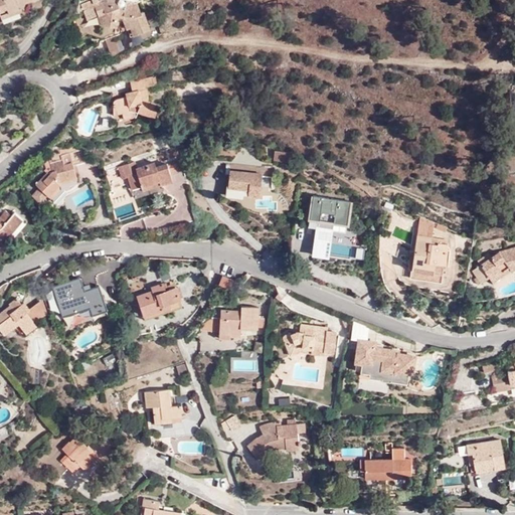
[(0,0),(0,14),(19,7),(19,5),(17,2),(21,0),(22,0),(23,1),(25,0),(0,0)]
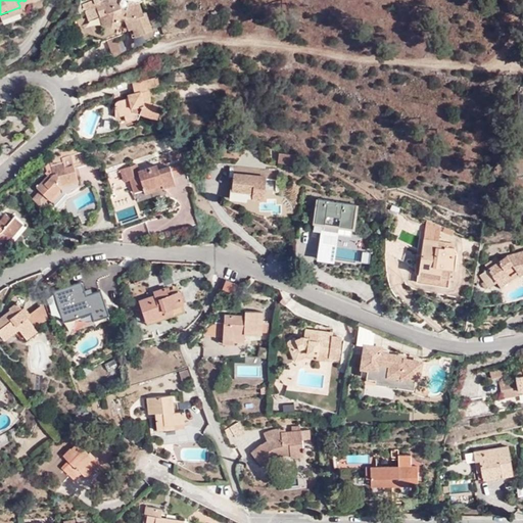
[(125,22),(128,30),(138,25),(141,32),(152,28),(145,11),(143,12),(137,0),(127,0),(127,6),(120,4),(117,0),(107,0),(96,4),(94,0),(92,0),(83,4),(87,13),(97,9),(100,16),(105,14),(104,26),(119,27),(120,17),(125,18),(125,22)]
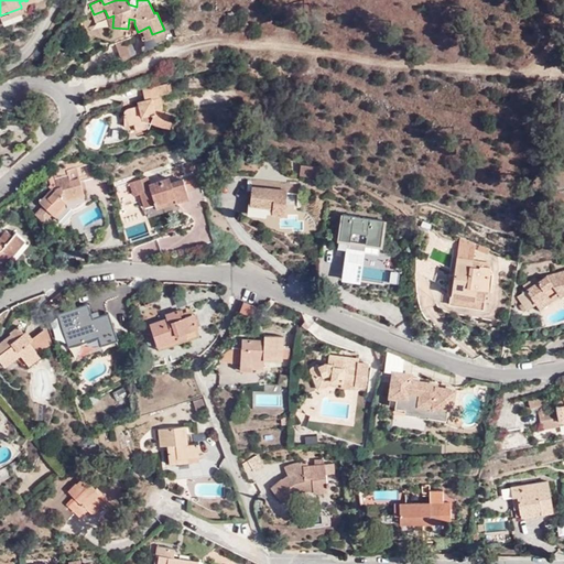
[(21,8),(0,15),(1,20),(23,11),(21,8)]
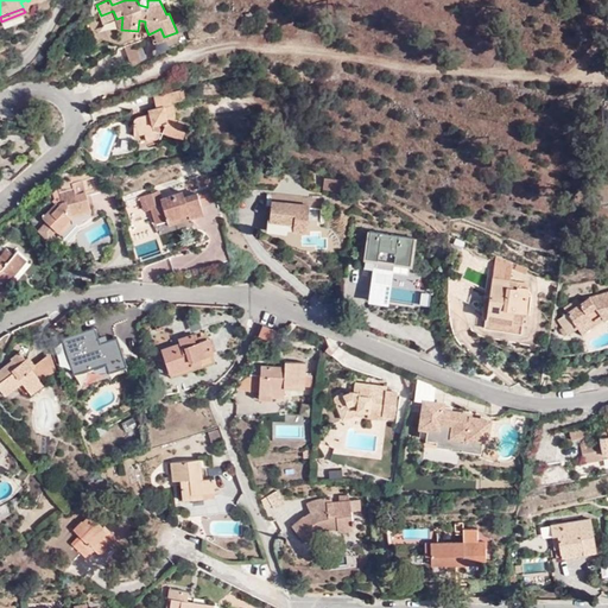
[(160,29),(149,35),(152,42),(164,37),(160,29)]
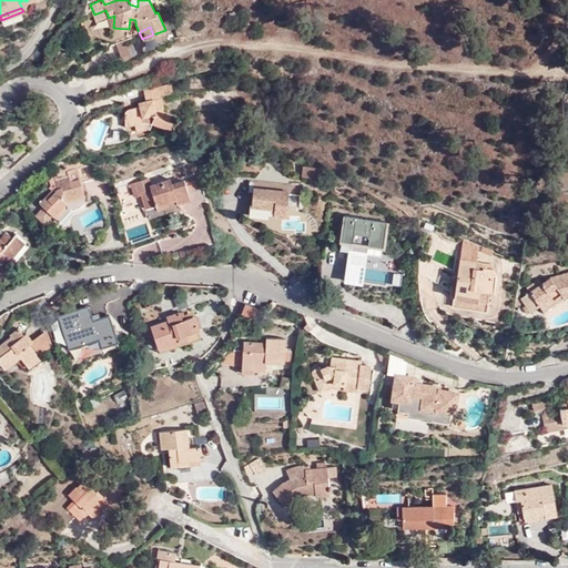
[(162,40),(174,38),(172,29),(160,32),(162,40)]
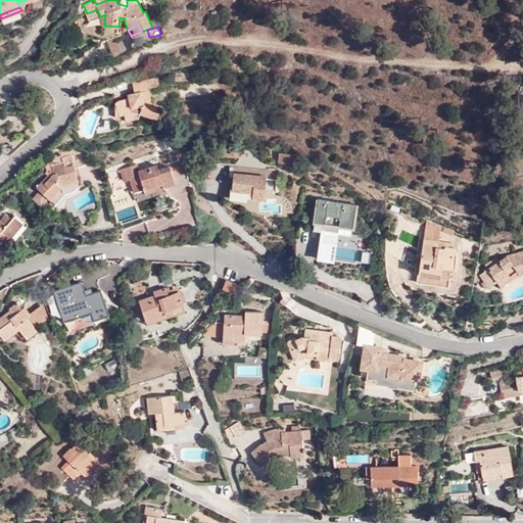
[(142,34),(132,37),(134,44),(144,42),(142,34)]
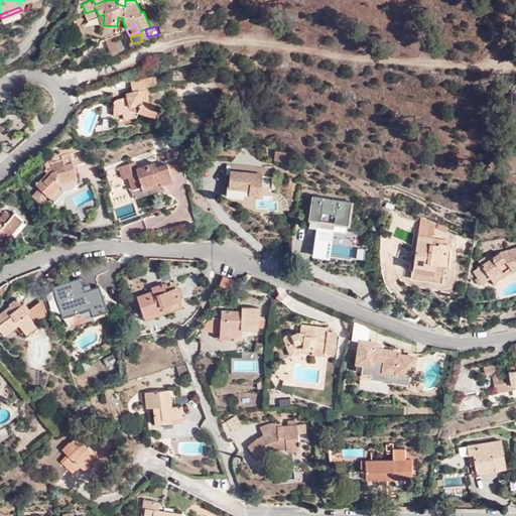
[(119,34),(104,40),(109,54),(124,48),(119,34)]
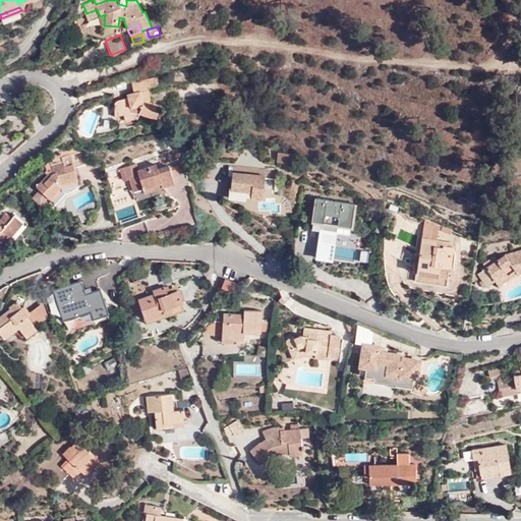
[(114,116),(124,113),(134,111),(139,112),(156,119),(161,106),(151,101),(152,98),(149,85),(157,83),(155,75),(147,77),(146,75),(132,78),(133,82),(131,83),(133,92),(127,93),(127,98),(120,99),(115,103),(114,116)]
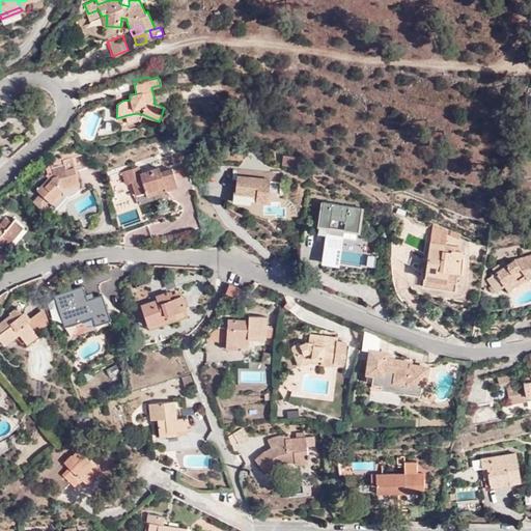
[(137,113),(127,115),(129,122),(139,119),(142,114),(137,113)]
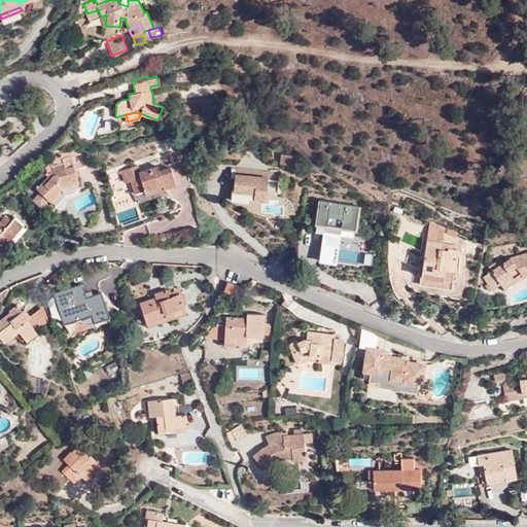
[(297,165),(299,155),(282,153),(281,163),(297,165)]
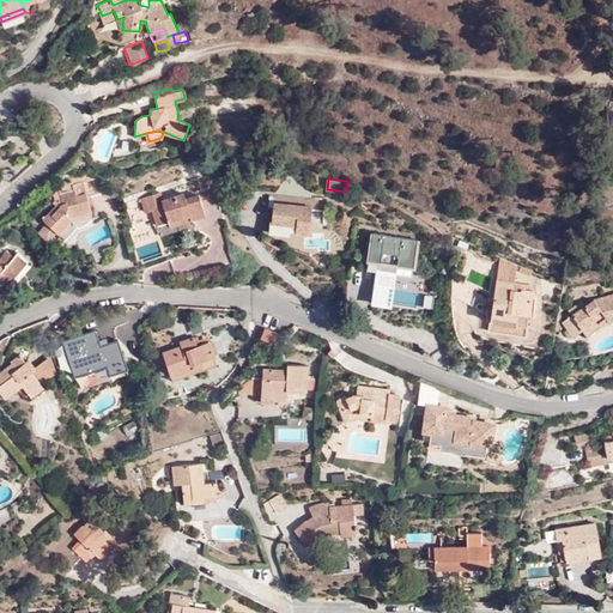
[(76,190),(77,195),(86,193),(85,183),(74,186),(76,190)]
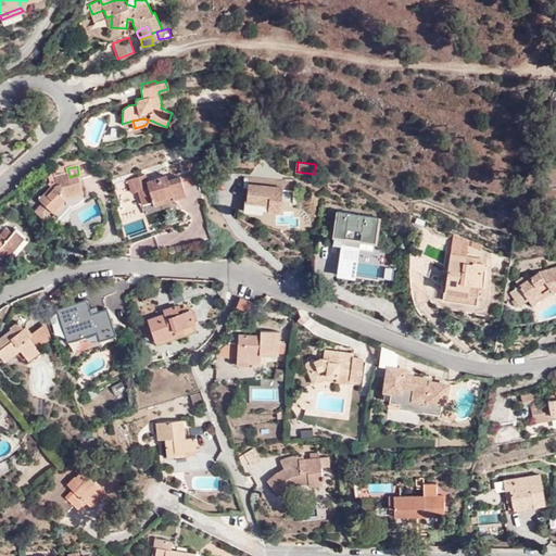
[(184,189),(198,185),(196,172),(179,176),(184,189)]
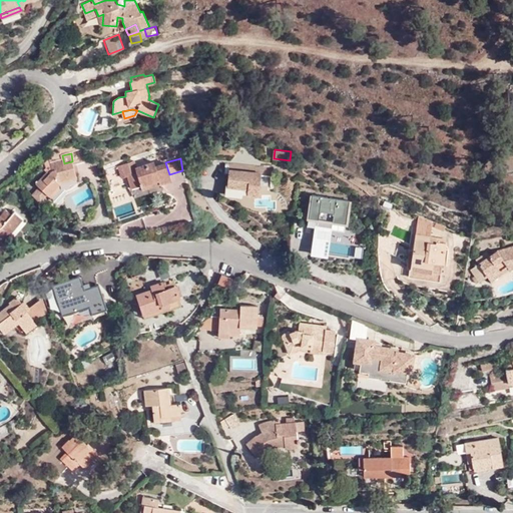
[(64,163),(63,159),(49,162),(50,167),(36,182),(51,196),(61,185),(60,182),(77,177),(74,166),(72,161),(64,163)]
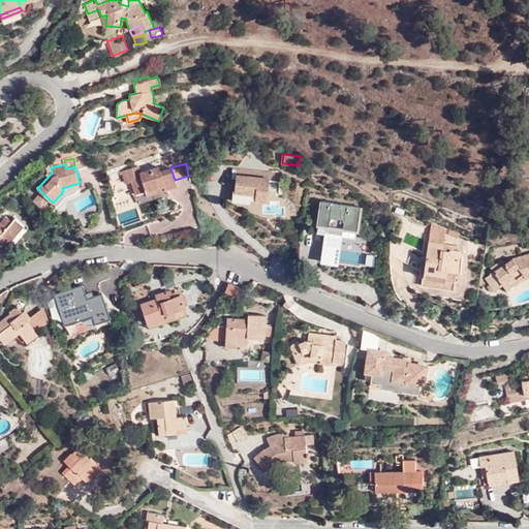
[(177,186),(175,180),(170,167),(160,170),(159,166),(138,173),(136,165),(125,168),(129,181),(132,181),(136,193),(145,191),(146,192),(164,187),(165,190),(177,186)]
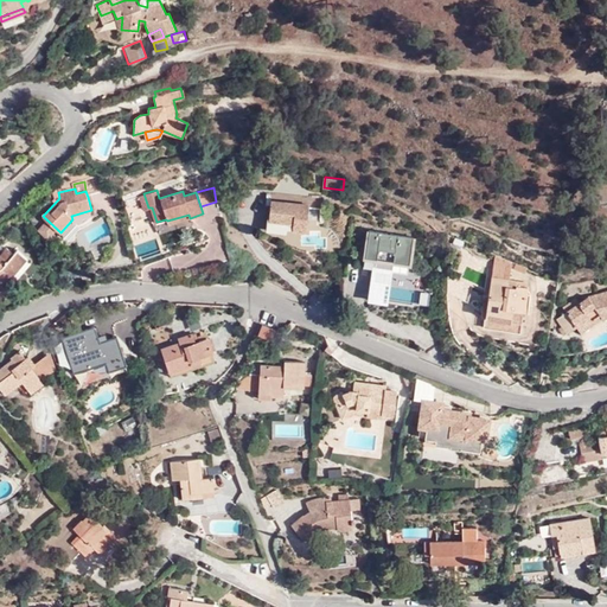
[(310,195),(308,204),(308,206),(320,208),(323,196),(310,195)]
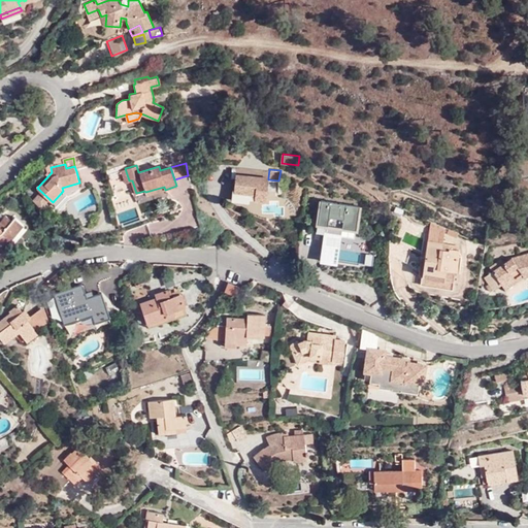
[(268,179),(268,177),(235,173),(233,191),(254,194),(254,199),(265,201),(268,179)]
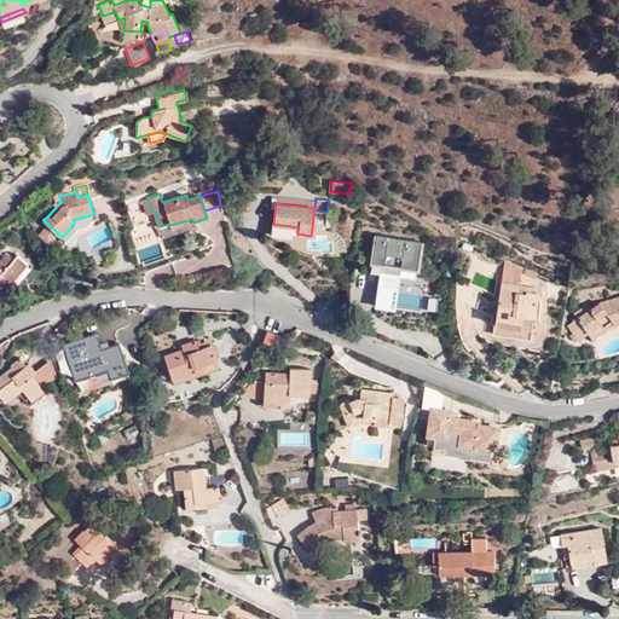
[(298,227),(273,224),(273,231),(298,233),(298,227)]
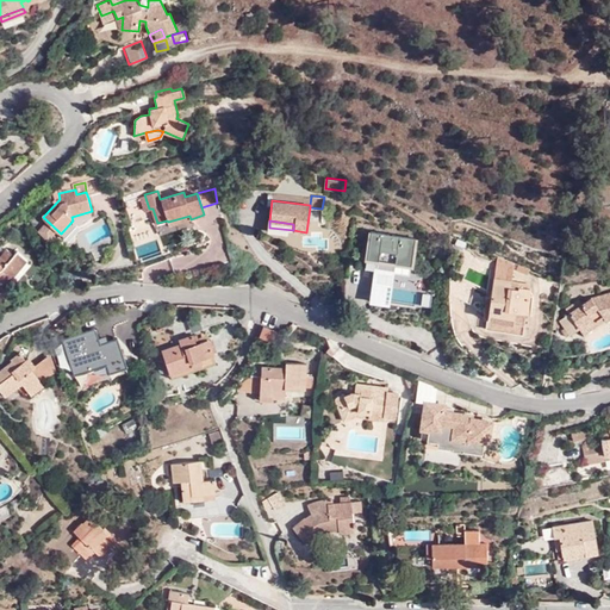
[(367,259),(378,260),(379,250),(397,254),(396,263),(410,266),(415,240),(371,232),(367,259)]
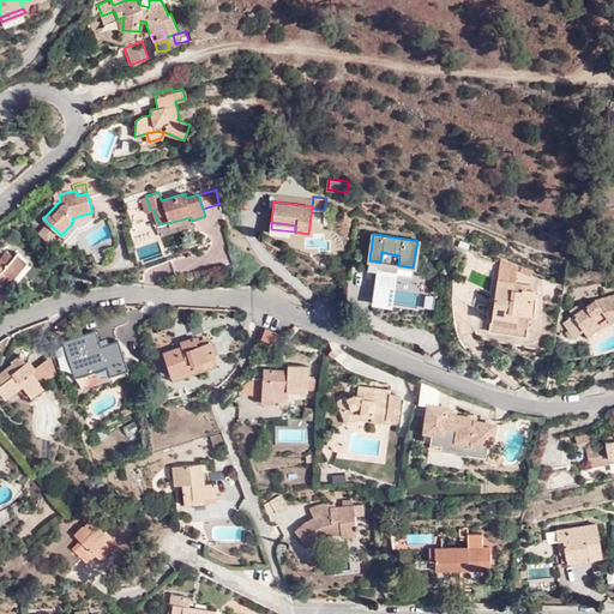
[(0,286),(1,286),(0,282),(0,272),(4,271),(13,278),(29,262),(17,252),(14,256),(7,250),(0,258),(0,286)]
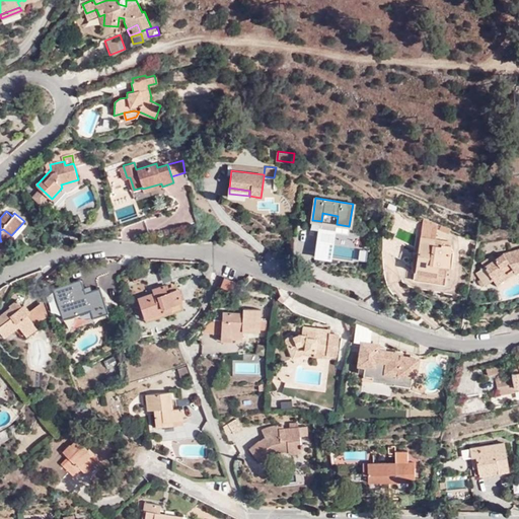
[(322,213),(321,221),(320,229),(336,231),(337,224),(338,216),(322,213)]
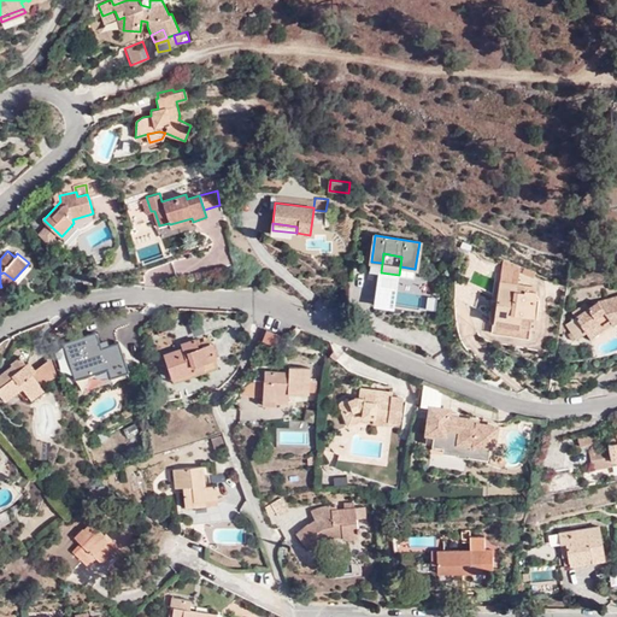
[(519,268),(504,260),(500,281),(511,282),(517,283),(519,268)]
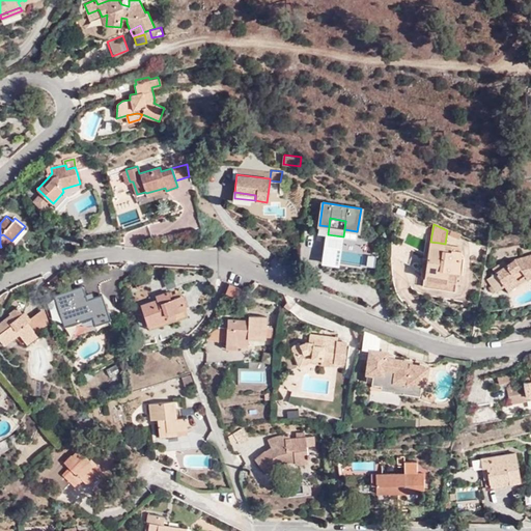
[(451,231),(449,235),(458,240),(460,235),(451,231)]
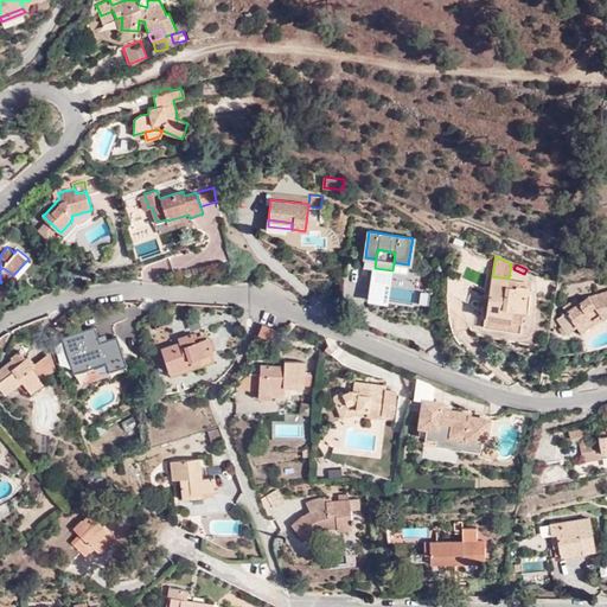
[(528,288),(516,286),(503,283),(503,278),(492,276),(484,325),(522,332),(528,288)]
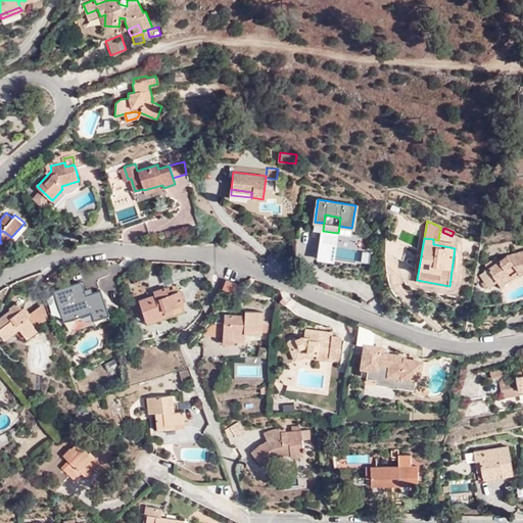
[(291,267),(294,250),(282,248),(281,265),(291,267)]
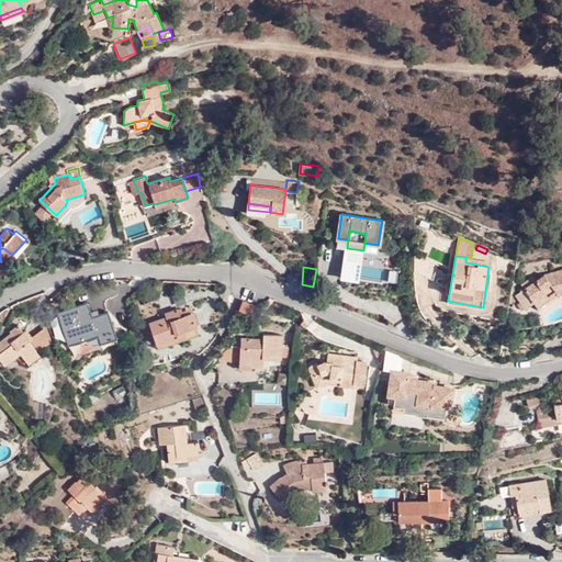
[(561,269),(544,273),(539,278),(536,273),(520,283),(524,289),(515,295),(525,308),(534,301),(537,307),(557,293),(561,291),(561,269)]
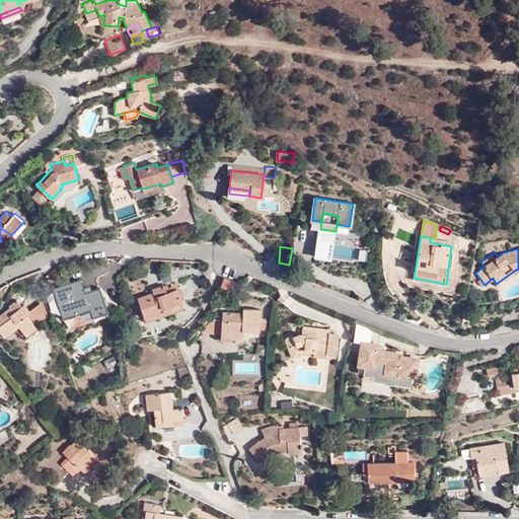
[(168,271),(160,274),(163,282),(171,280),(168,271)]
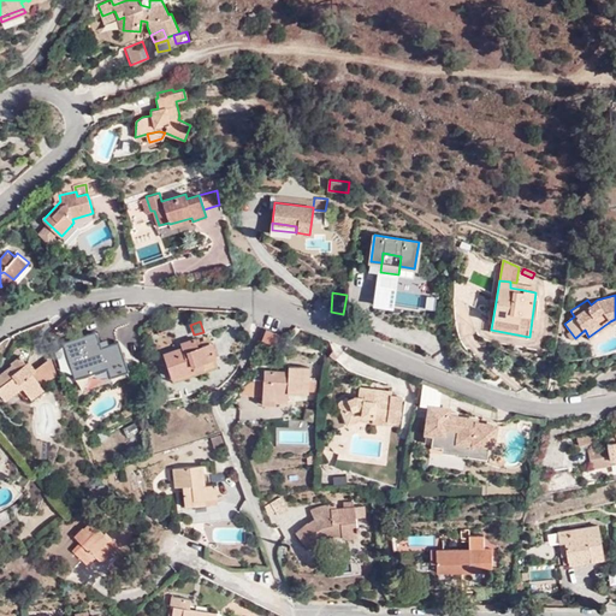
[(274,344),(279,335),(266,330),(262,339),(274,344)]
